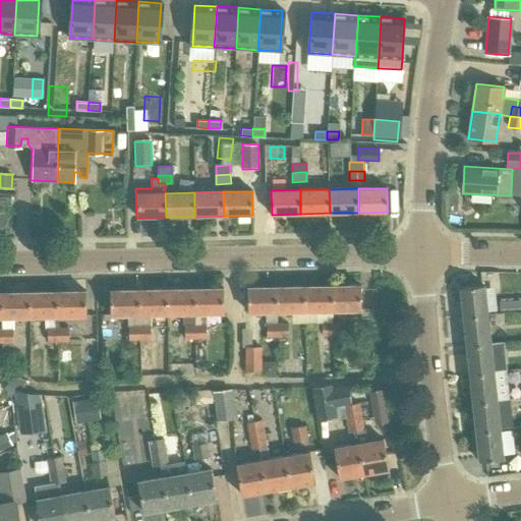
[(510,219),(520,219),(520,204),(511,204),(510,219)]
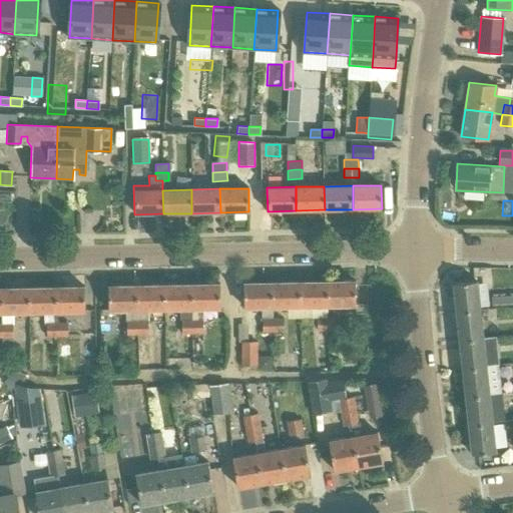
[(355,281),(327,282),(328,306),(356,305),(355,285),(355,281)]
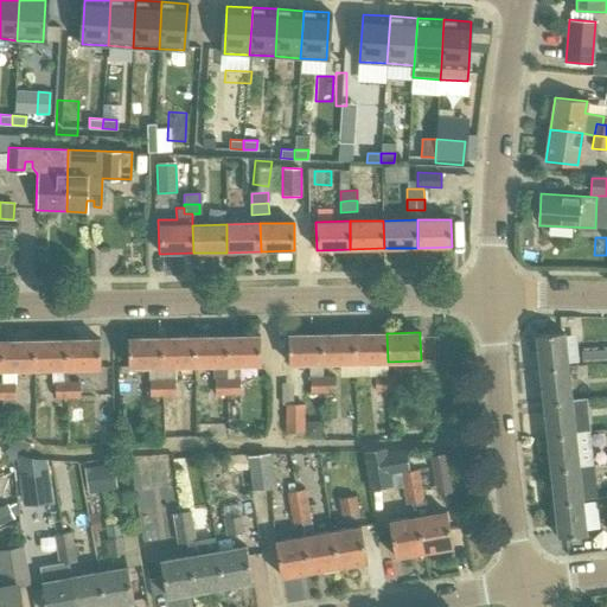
[(536,336),(540,369),(568,366),(564,332),(536,336)]
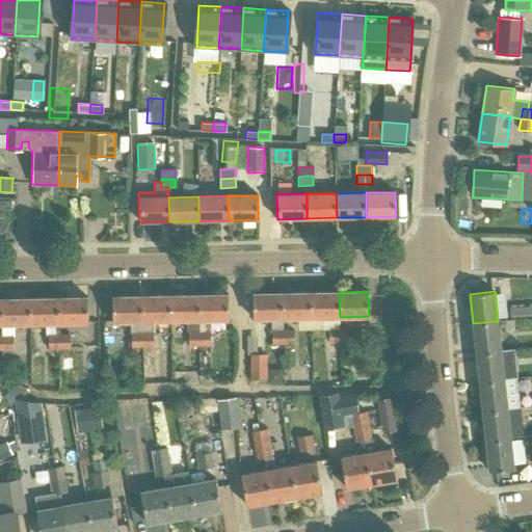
[(283,293),(284,318),(311,317),(311,292),(283,293)]
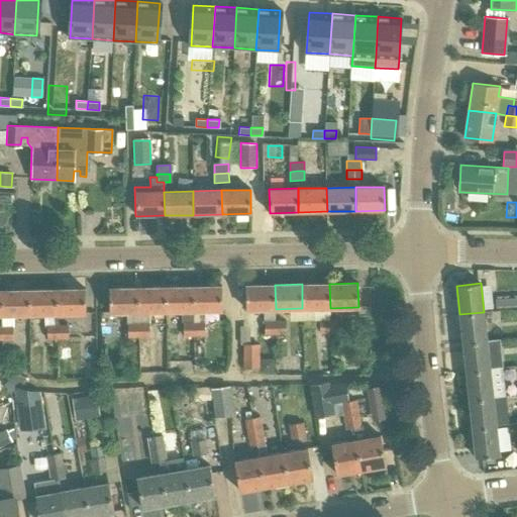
[(330,308),(329,284),(302,284),(302,308),(330,308)]
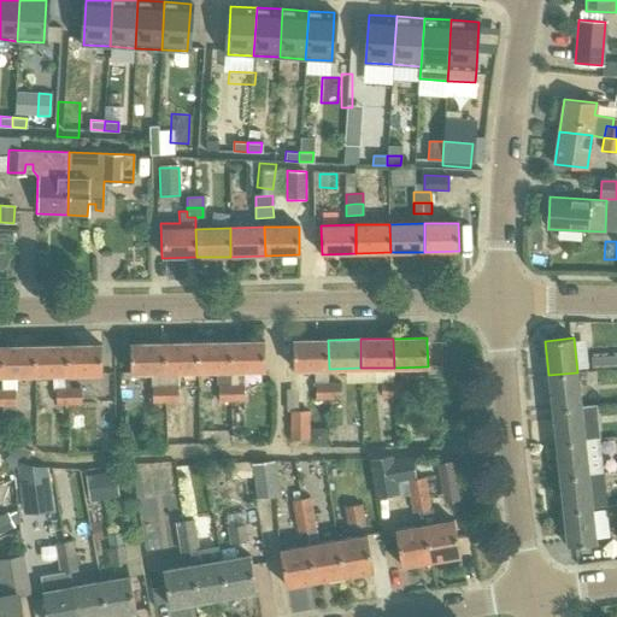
[(329,369),(328,340),(293,341),(294,370),(329,369)]
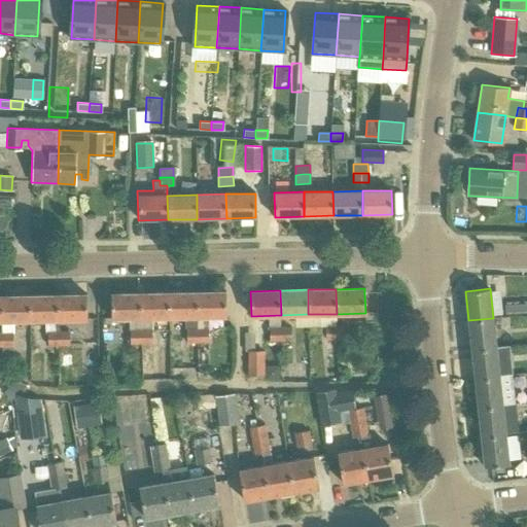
[(169,317),(198,316),(197,291),(169,292),(169,317)]
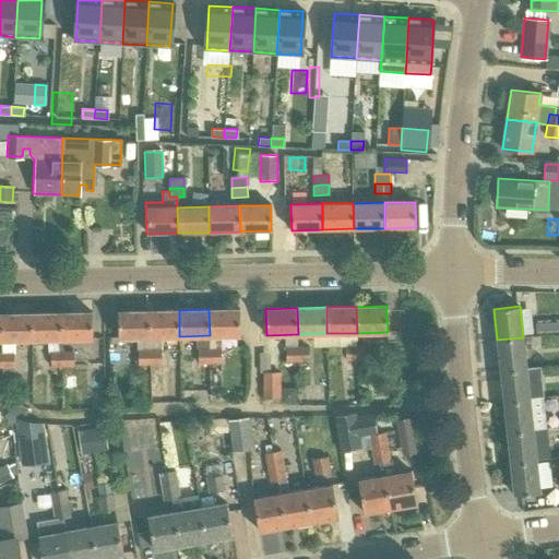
[(209,309),(210,335),(239,335),(239,309),(209,309)]
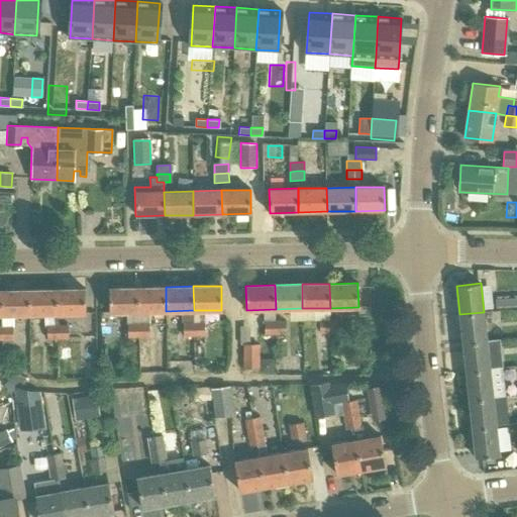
[(137,311),(137,287),(109,288),(109,312),(127,312),(137,311)]
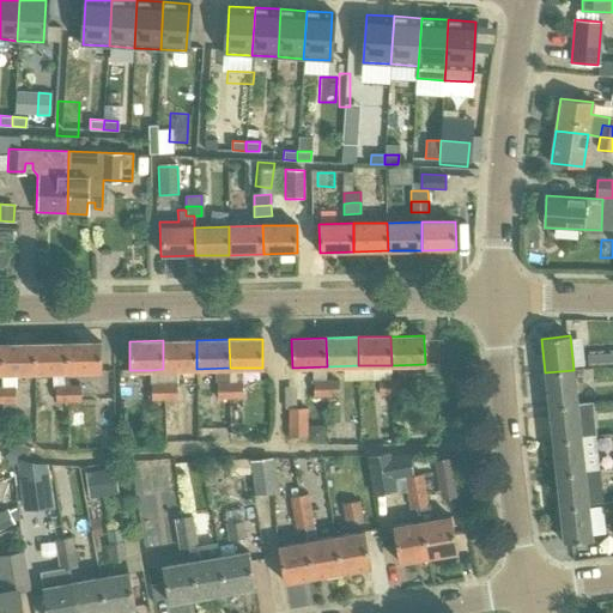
[(177,369),(196,369),(196,340),(163,340),(163,369),(177,369)]
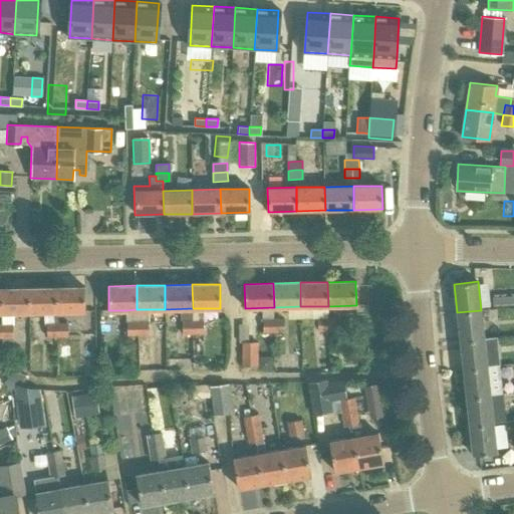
[(56,287),(56,311),(69,311),(84,310),(84,286),(56,287)]
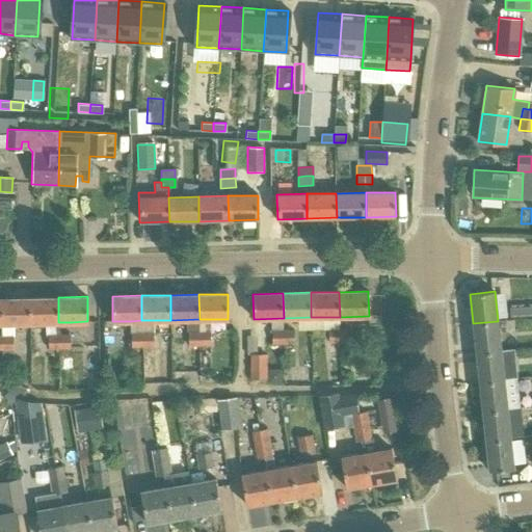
[(29,297),(0,297),(0,316),(0,323),(15,323),(29,322),(29,297)]
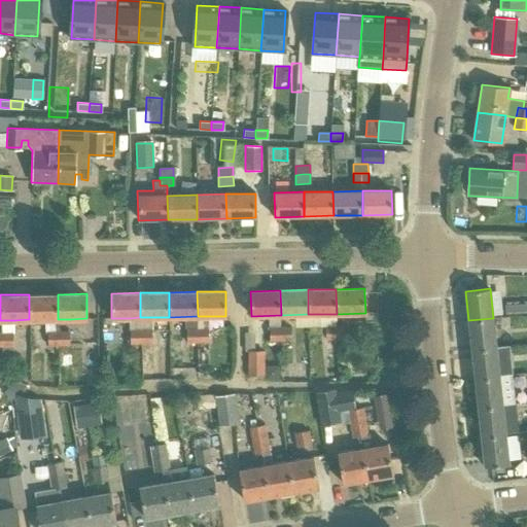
[(45,319),(58,319),(58,294),(29,294),(29,319),(45,319)]
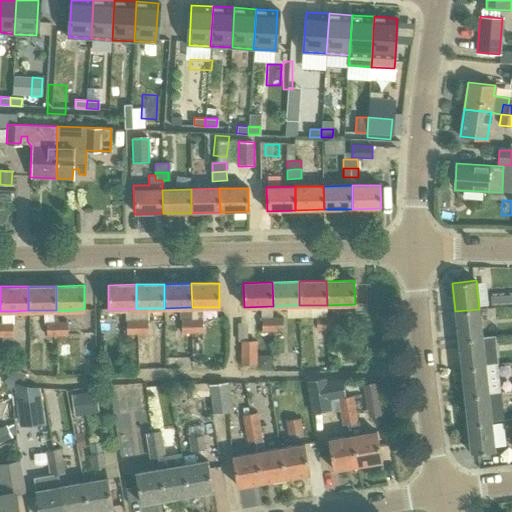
[(511,304),(511,295),(491,296),(491,306),(511,304)]
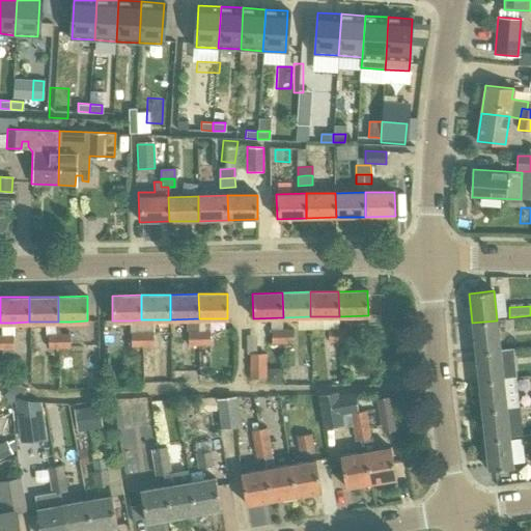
[(497,320),(472,323),(475,352),(500,350),(497,320)]
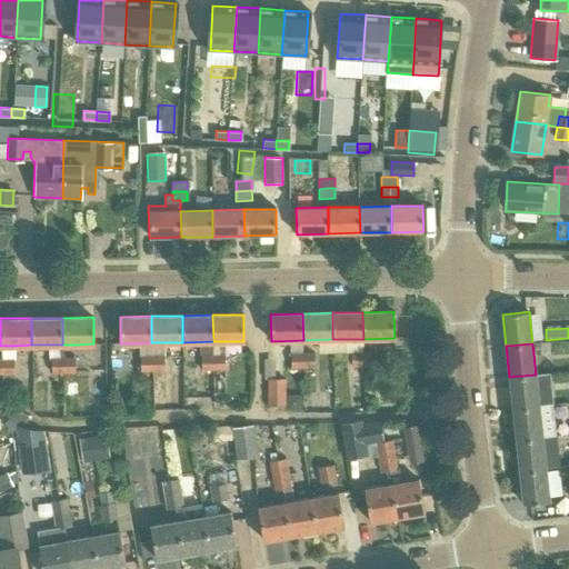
[(363,369),(363,353),(351,353),(352,369),(363,369)]
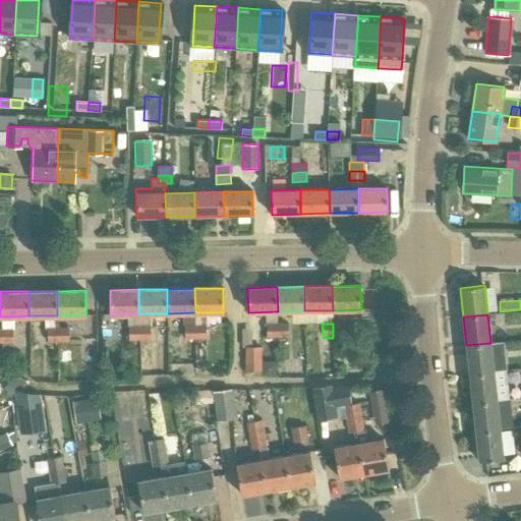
[(333,324),(333,338),(344,338),(344,324),(333,324)]
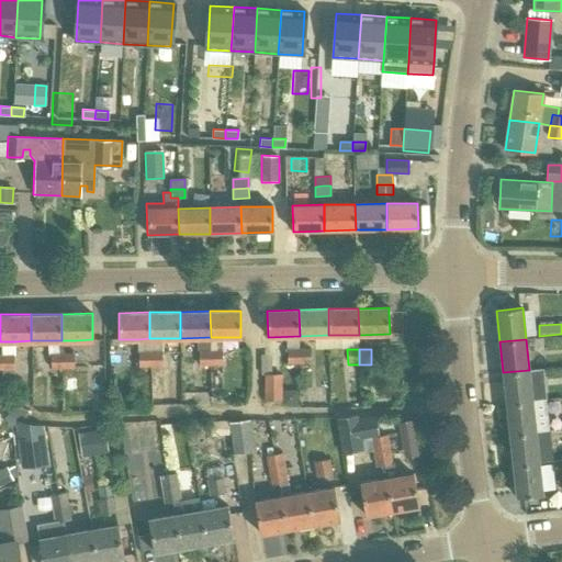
[(300,351),(300,366),(312,364),(312,350),(300,351)]
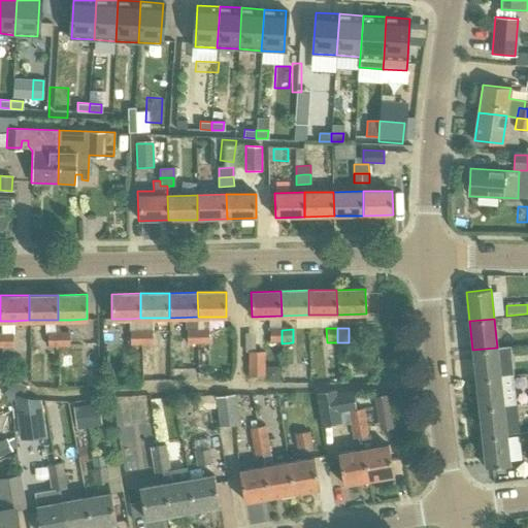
[(141,344),(140,330),(130,331),(130,344),(141,344)]
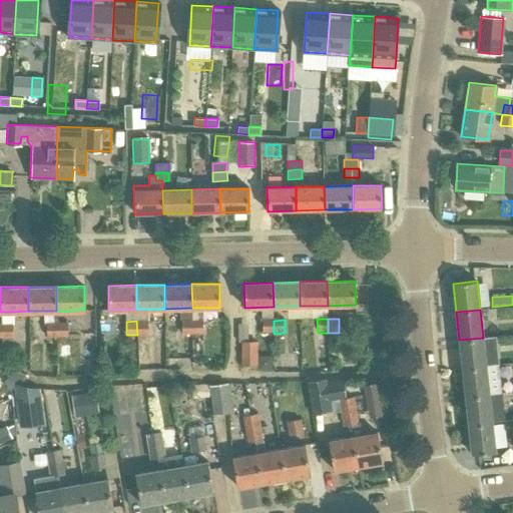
[(136,321),(137,335),(148,335),(148,321),(136,321)]
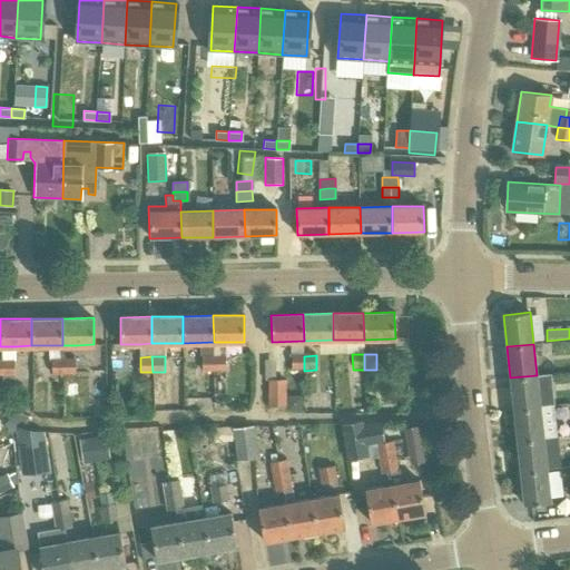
[(214,372),(214,356),(203,356),(203,372),(214,372)]
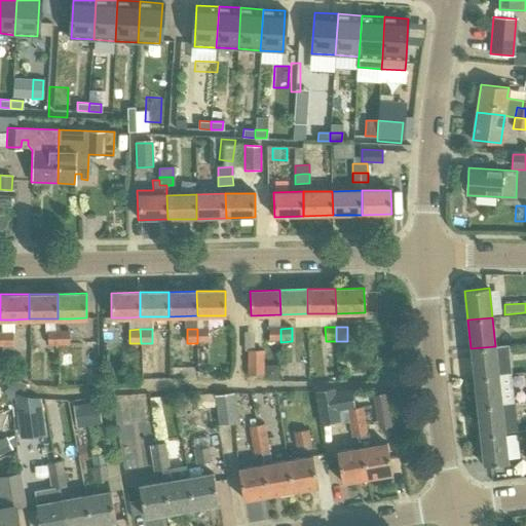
[(209,329),(197,329),(197,343),(209,343),(209,329)]
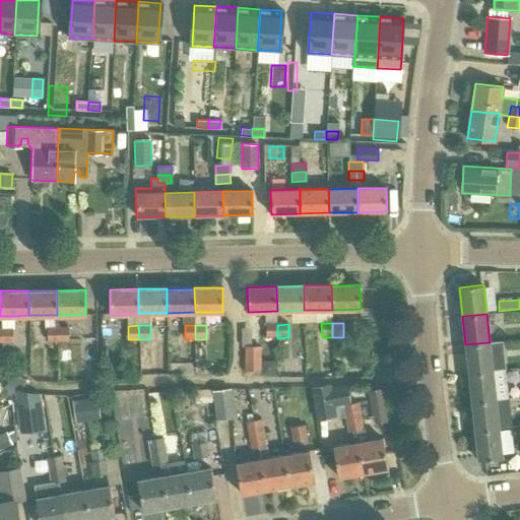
[(277,338),(277,325),(266,325),(266,338),(277,338)]
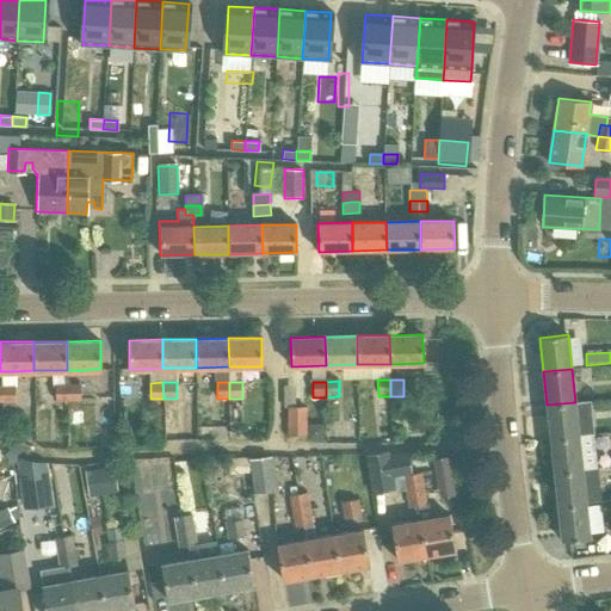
[(80,386),(67,387),(67,401),(80,401),(80,386)]
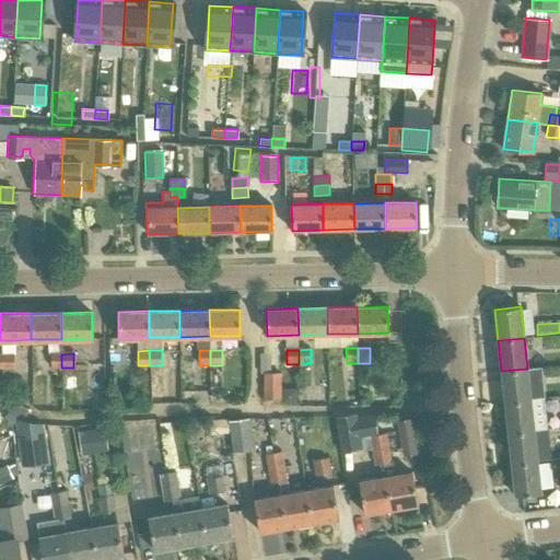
[(0,354),(1,369),(12,369),(12,354),(0,354)]
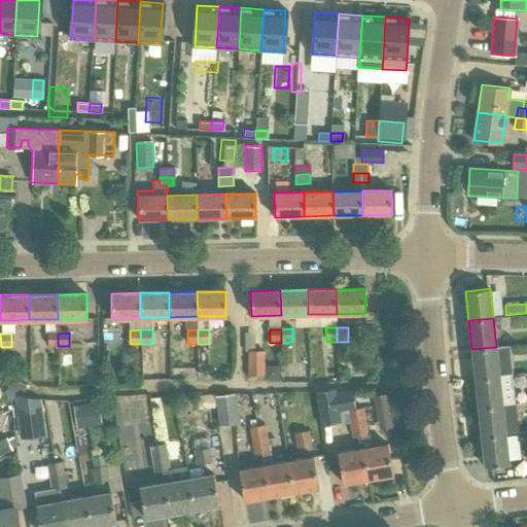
[(58,346),(58,334),(46,334),(47,346),(58,346)]
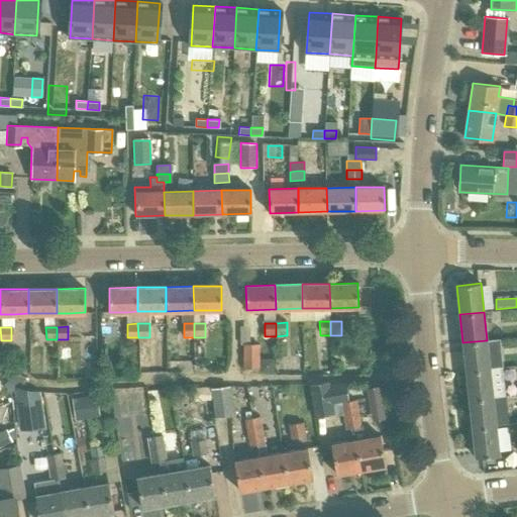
[(490,369),(487,340),(462,342),(466,372),(490,369)]
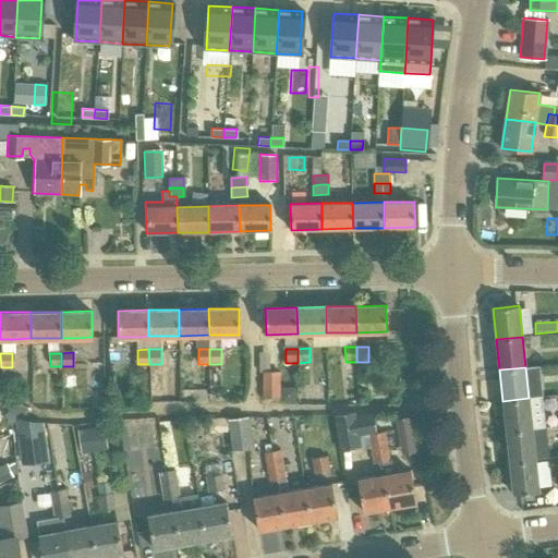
[(271,372),(264,372),(263,398),(280,398),(281,372),(271,372)]
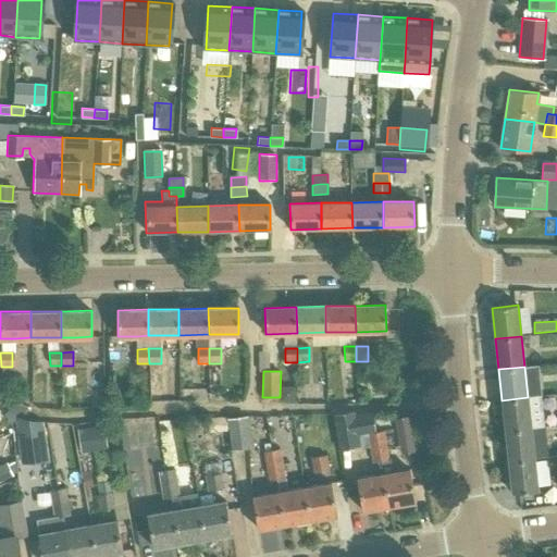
[(531,429),(528,397),(502,400),(505,431),(531,429)]
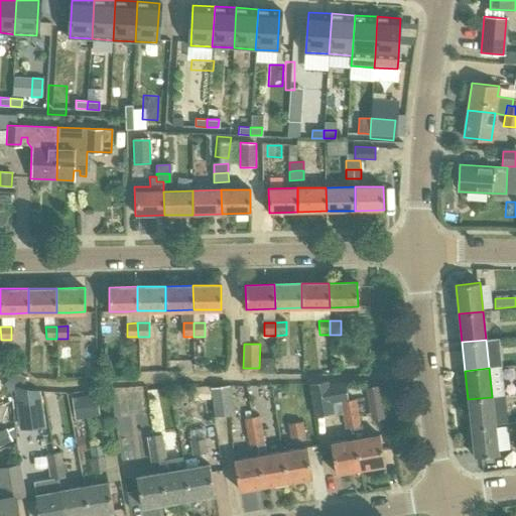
[(330,385),(329,382),(308,385),(314,417),(334,413),(332,403),(348,400),(346,383),(330,385)]
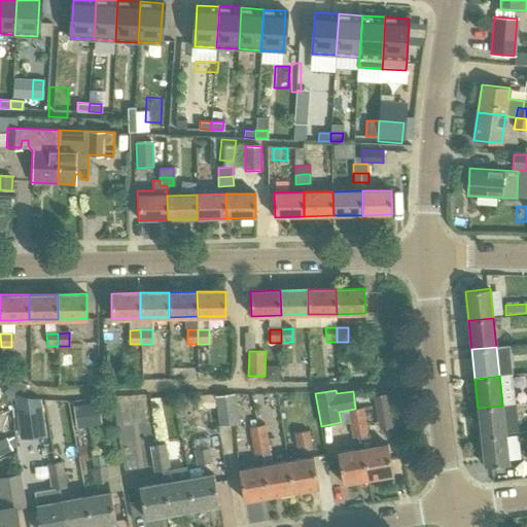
[(20,434),(44,431),(40,398),(25,395),(14,393),(20,434)]
